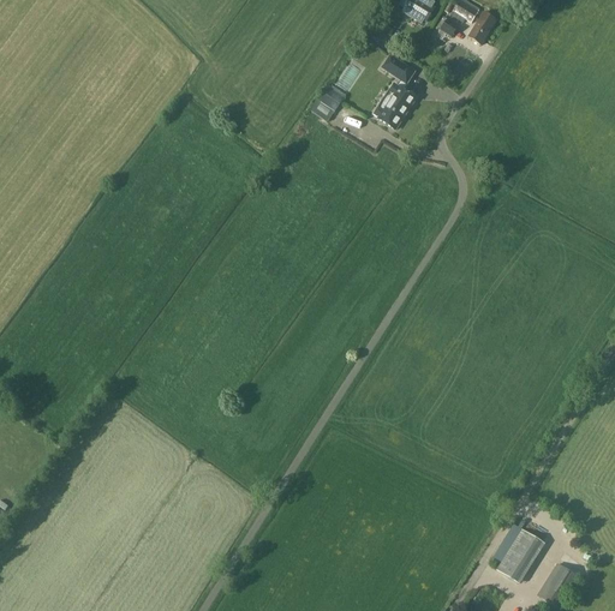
[(404,6),(401,10),(422,22),(423,18),(427,21),(435,5),(433,4),(435,0),(400,0),(399,3),(404,6)]
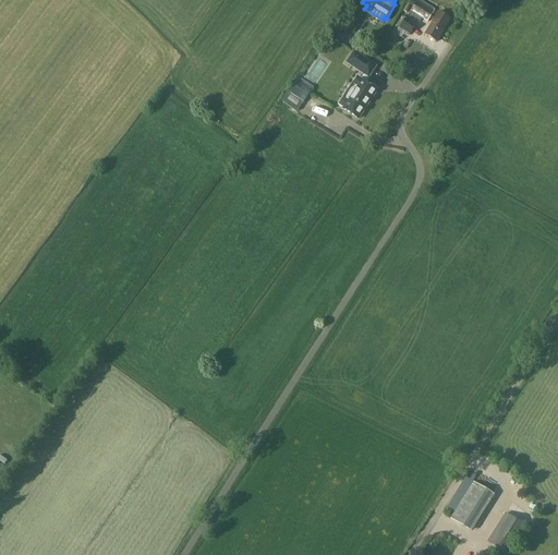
[(402,7),(401,7),(407,10),(409,5),(408,5),(409,3),(411,2),(412,2),(414,0),(407,0),(404,2),(403,4),(402,7)]
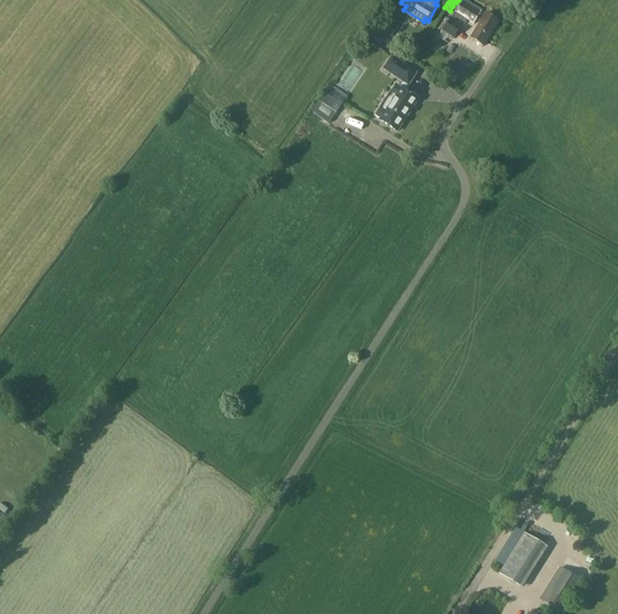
[(482,7),(471,0),(459,0),(453,12),(466,21),(468,17),(473,21),(482,7)]
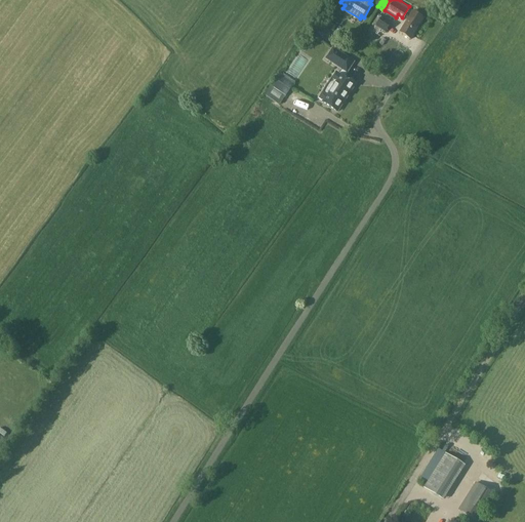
[(410,37),(423,16),(412,9),(400,30),(410,37)]
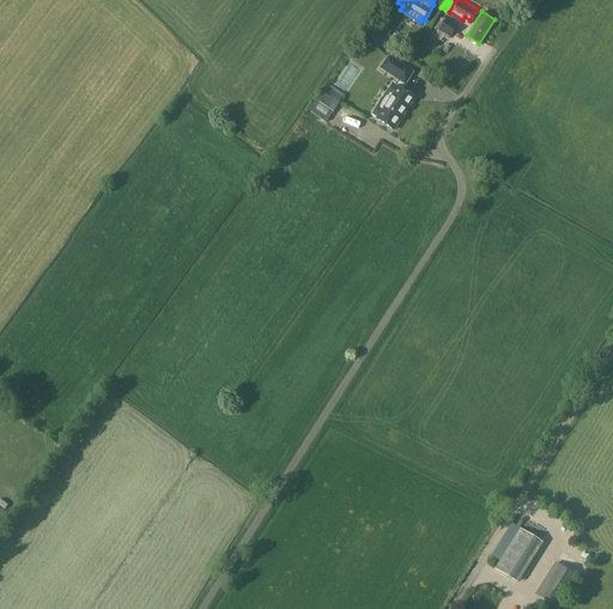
[(450,35),(456,25),(443,17),(437,28),(450,35)]
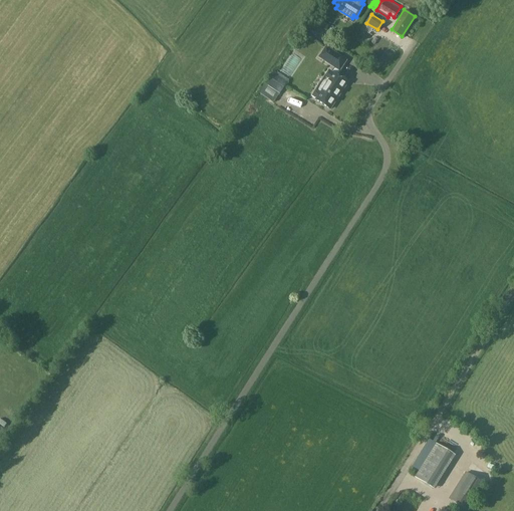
[(314,88),(310,94),(314,96),(314,97),(316,99),(323,103),(328,107),(330,108),(330,107),(334,102),(335,100),(337,97),(348,80),(349,79),(342,75),(343,73),(339,71),(347,58),(340,53),(325,43),(325,44),(318,55),(327,61),(334,66),(332,69),(328,66),(324,72),(323,74),(317,84),(314,88)]
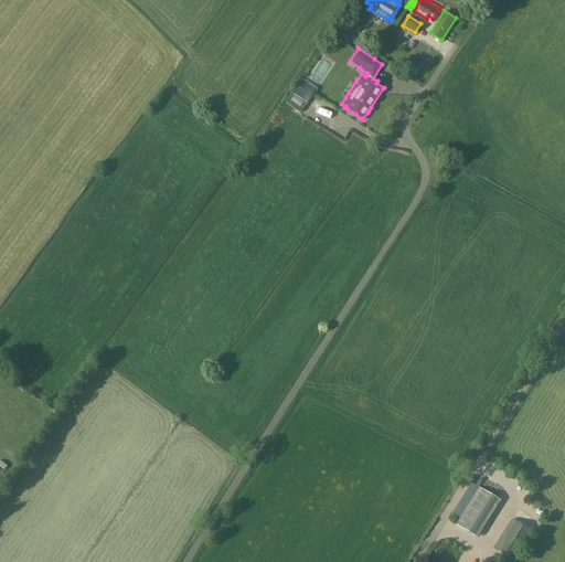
[(319,86),(331,65),(321,60),(310,81),(319,86)]
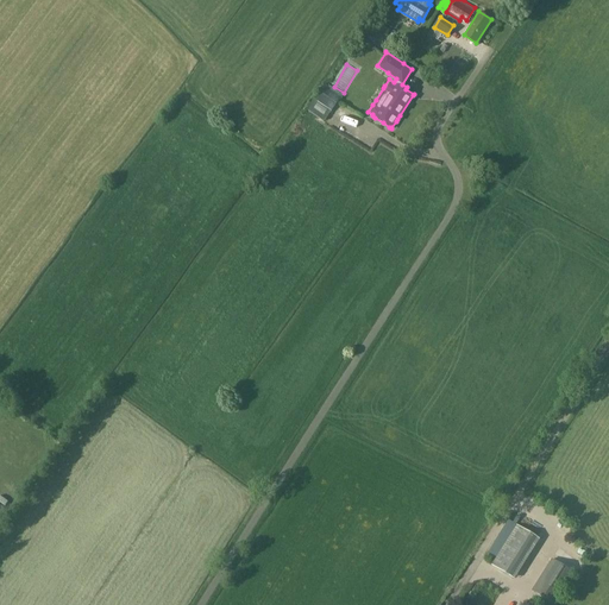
[(315,99),(308,108),(314,113),(316,114),(320,117),(321,118),(324,119),(331,109),(338,100),(340,96),(328,88),(324,84),(322,88),(315,98),(315,99)]
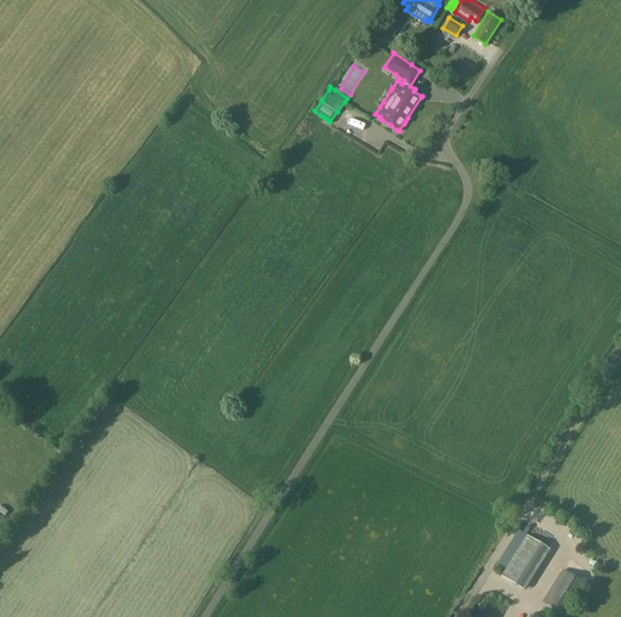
[(522,587),(548,546),(528,532),(511,559),(507,556),(500,567),(503,571),(502,573),(522,587)]
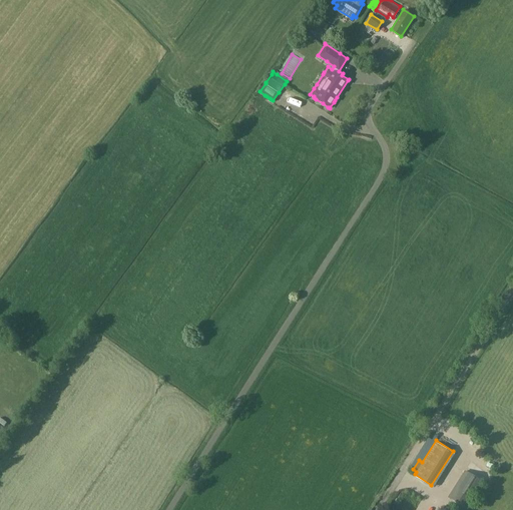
[(468,507),(484,481),(465,469),(448,495),(468,507)]
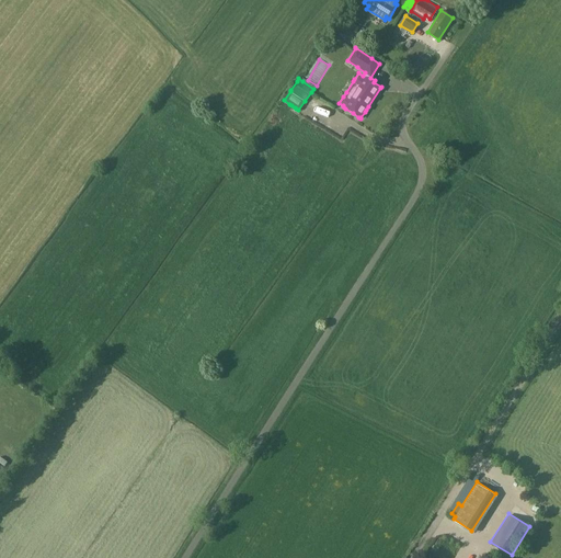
All buildings are outlined.
